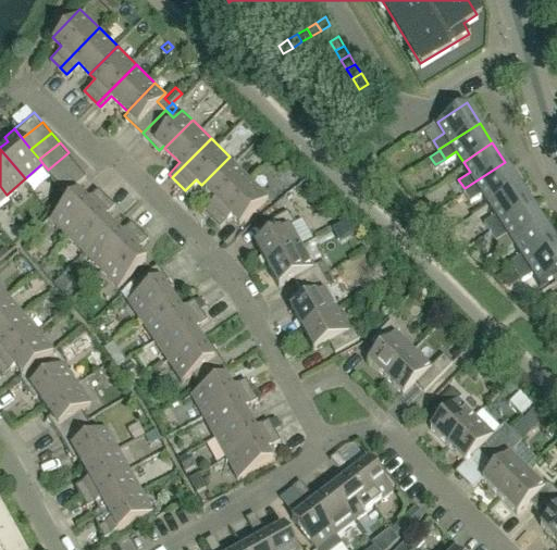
[(57,180),(76,163),(69,152),(48,170),(57,180)]
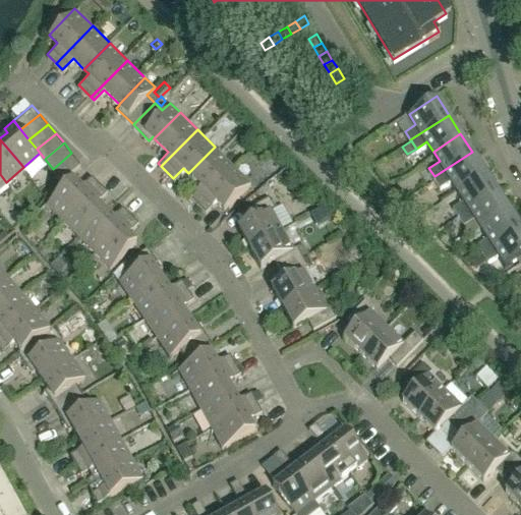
[(196,201),(232,164),(215,147),(188,173),(199,183),(188,193),(196,201)]
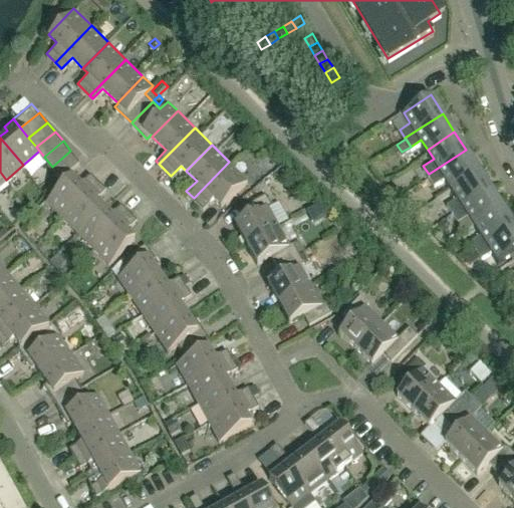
[(451,186),(478,168),(466,150),(429,174),(434,183),(445,176),(451,186)]
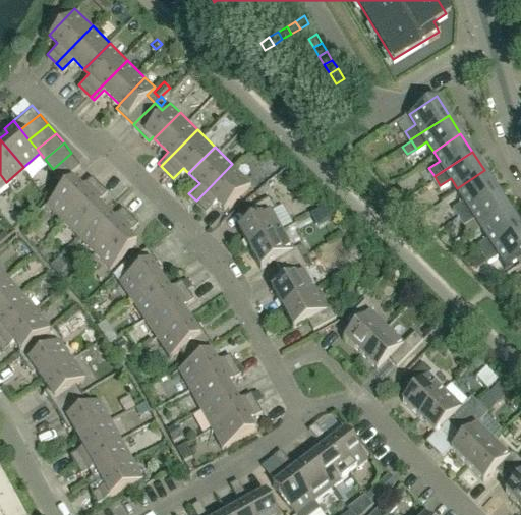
[(60,178),(79,162),(71,153),(53,169),(60,178)]
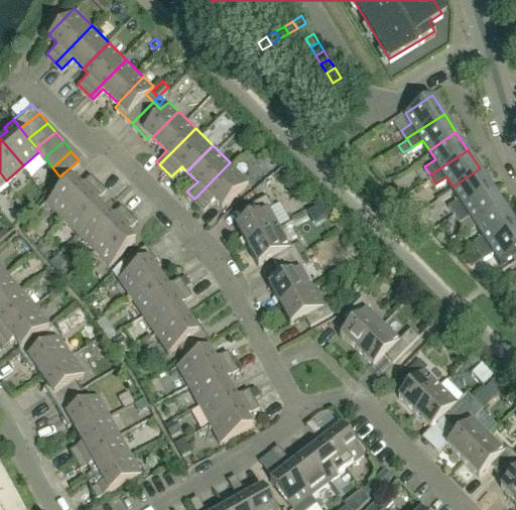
[(222,206),(248,179),(230,162),(195,199),(203,207),(213,197),(222,206)]
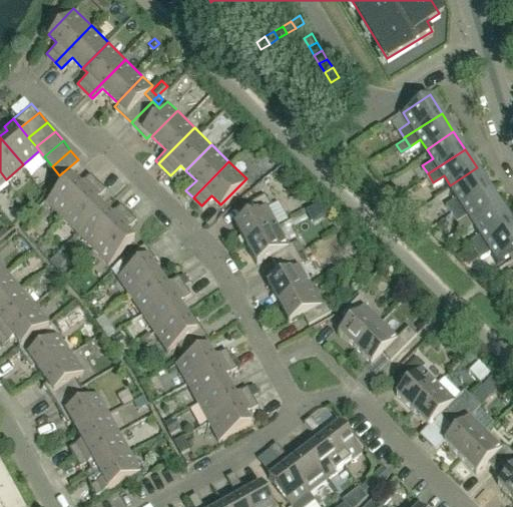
[(281,162),(273,169),(279,175),(287,169),(281,162)]
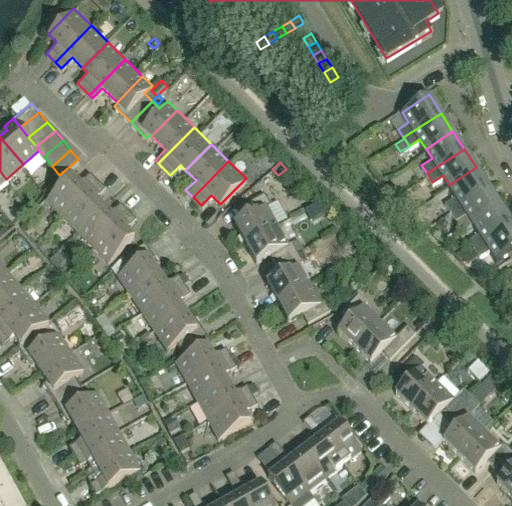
[(450,210),(488,185),(476,167),(449,185),(455,195),(445,201),(450,210)]
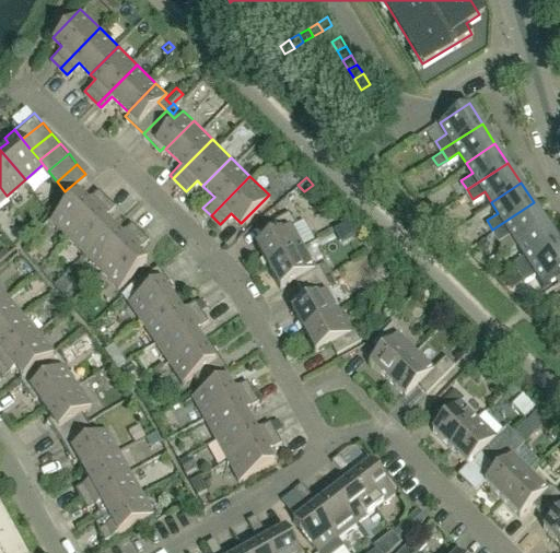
[(67,234),(106,195),(97,186),(86,198),(78,189),(49,216),(67,234)]
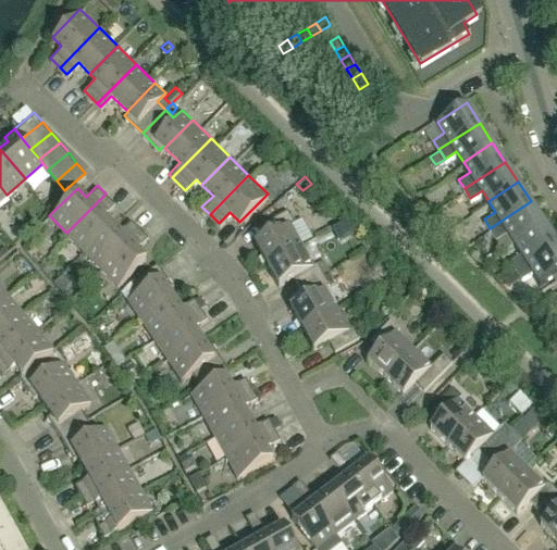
[(84,249),(111,221),(103,213),(114,202),(106,194),(66,233),(84,249)]
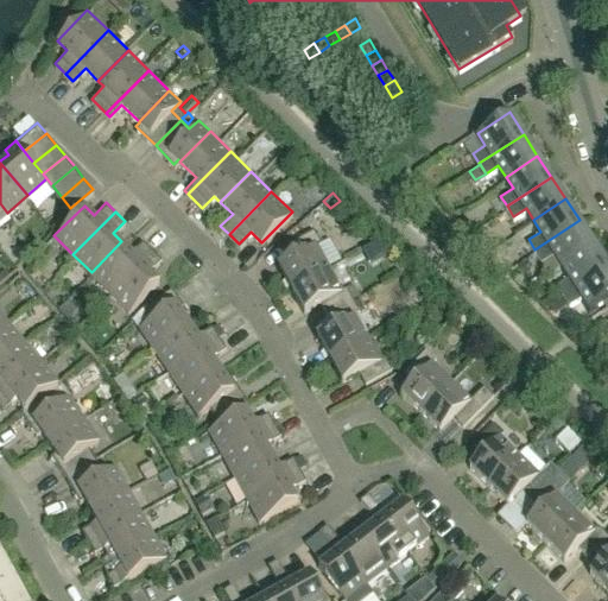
[(561,263),(593,241),(580,220),(534,250),(542,259),(553,251),(561,263)]
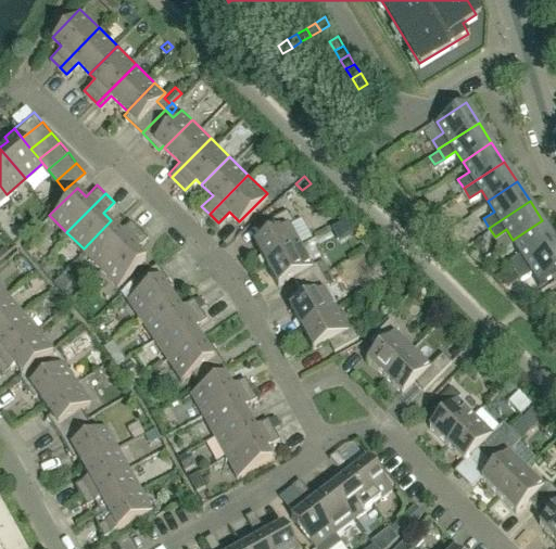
[(301,241),(289,219),(292,217),(287,206),(263,220),(268,230),(253,239),(265,260),(301,241)]
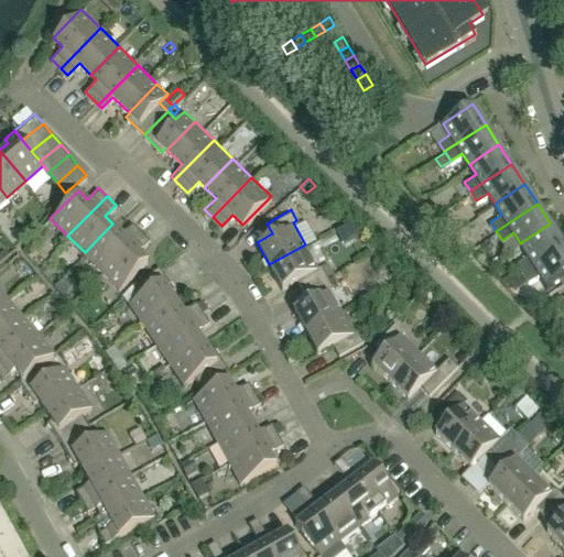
[(101,269),(141,229),(132,220),(121,232),(112,224),(85,252),(101,269)]
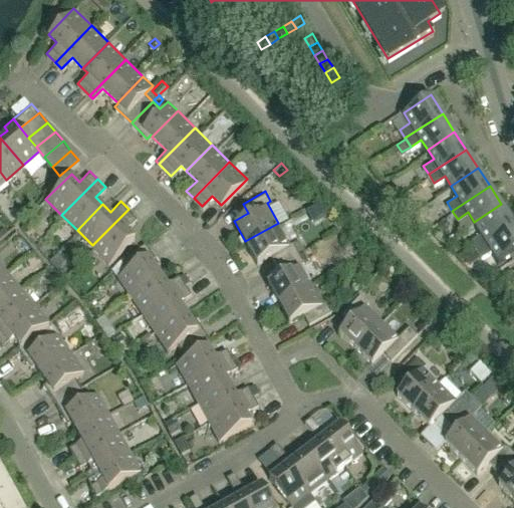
[(476,247),(513,223),(501,204),(474,222),(481,232),(470,238),(476,247)]
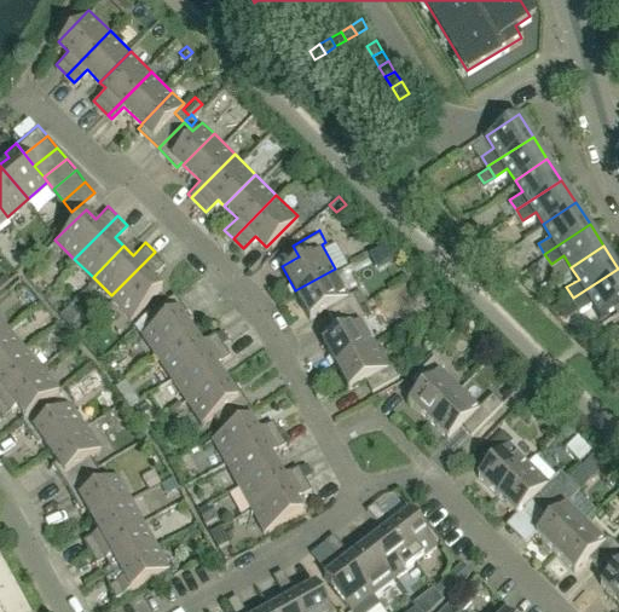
[(131,315),(162,283),(151,273),(163,261),(155,252),(111,295),(131,315)]
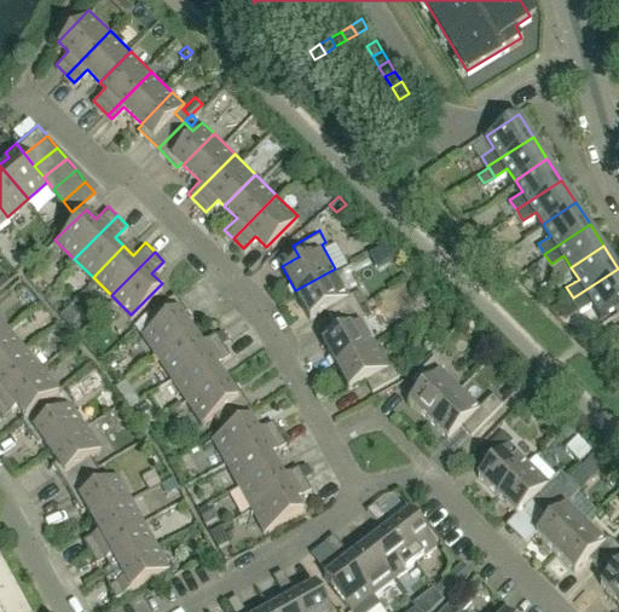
[(348,293),(335,269),(295,290),(310,315),(327,305),(333,317),(359,302),(352,290),(348,293)]
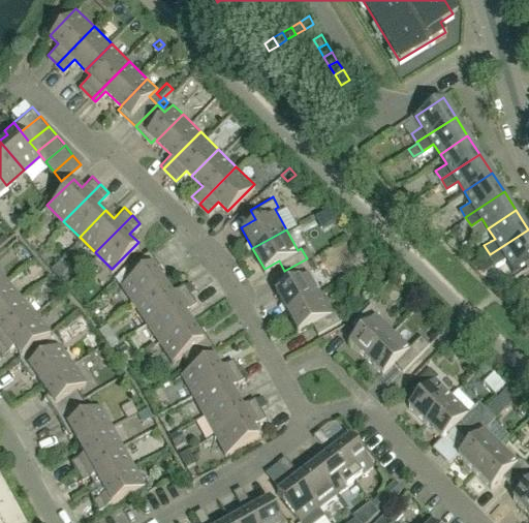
[(512,267),(528,255),(528,231),(528,229),(490,254),(495,263),(506,255),(512,267)]
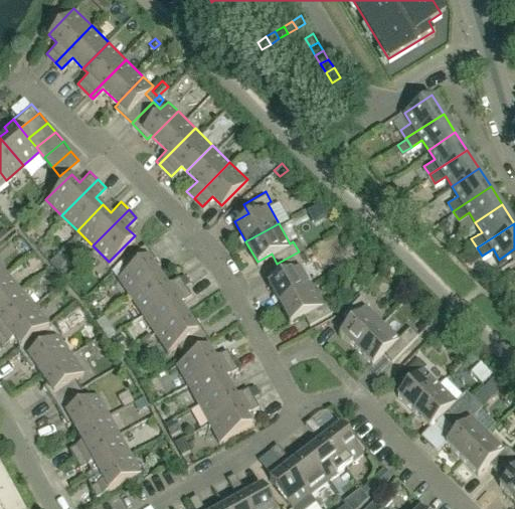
[(154,265),(158,262),(145,241),(120,259),(127,269),(118,275),(127,289),(157,268),(154,265)]
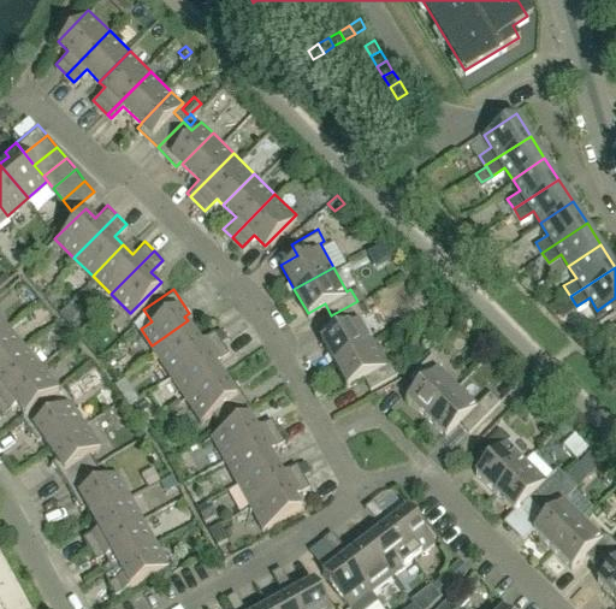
[(70,299),(59,308),(67,319),(75,313),(75,305),(70,299)]
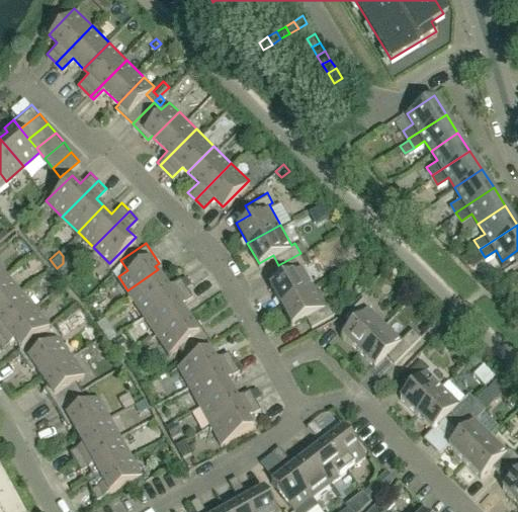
[(314,284),(303,264),(306,262),(300,253),(278,265),(283,274),(269,282),(280,303),(314,284)]
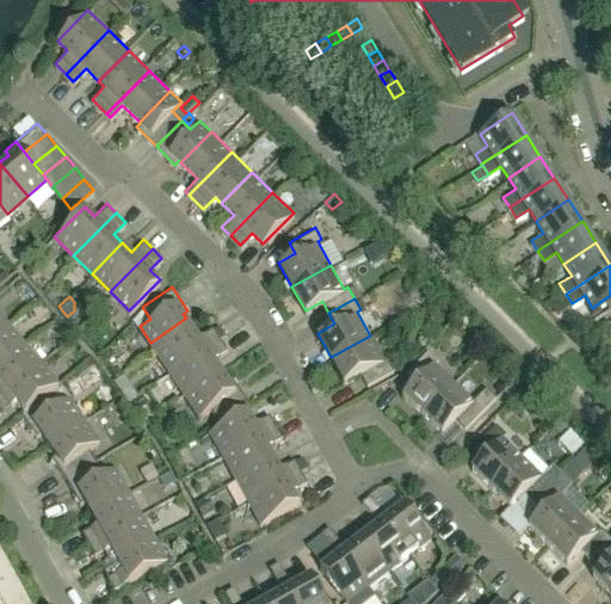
[(566,299),(551,308),(556,314),(571,304),(566,299)]
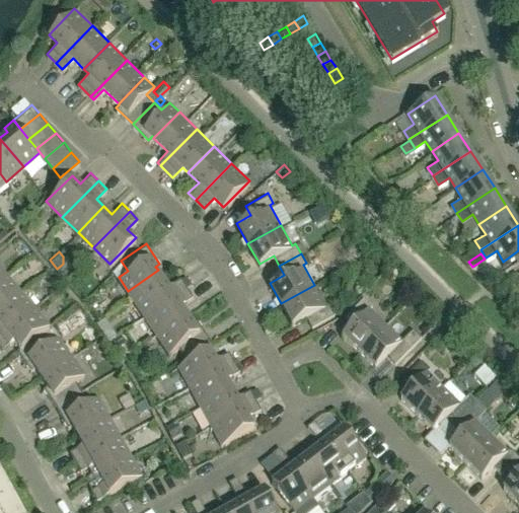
[(143,314),(187,285),(186,284),(180,277),(179,276),(167,285),(158,270),(128,291),(143,314)]
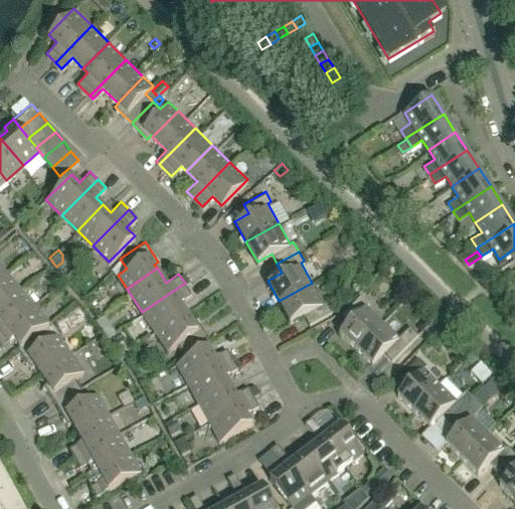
[(0,303),(20,287),(6,270),(0,275),(0,303)]
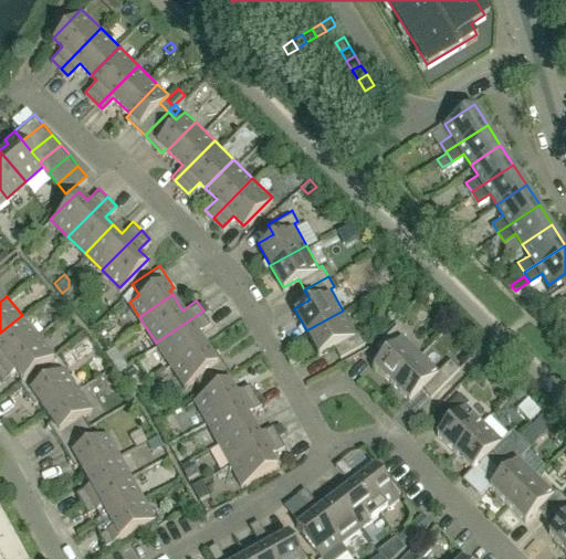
[(202,298),(197,302),(202,309),(208,306),(202,298)]
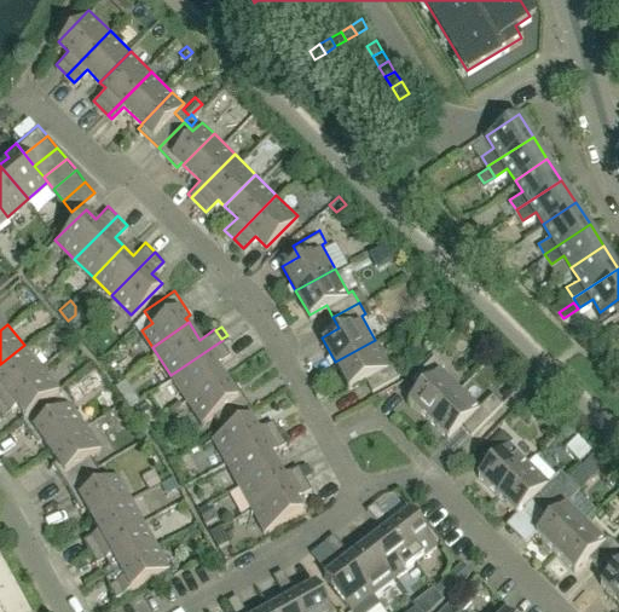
[(226,379),(215,362),(230,352),(223,340),(171,375),(190,403),(226,379)]
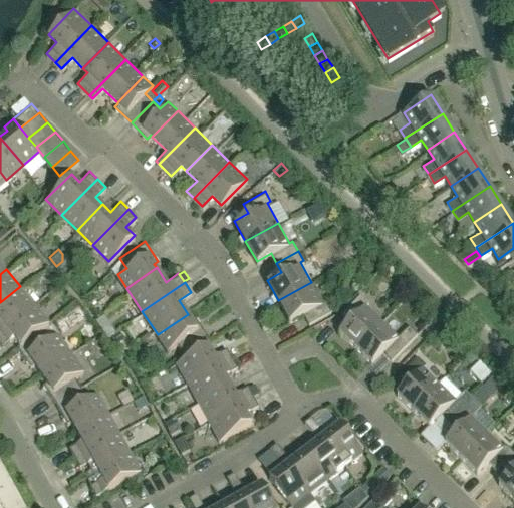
[(322,302),(311,282),(278,300),(289,320),(303,312),(309,322),(331,310),(325,300),(322,302)]
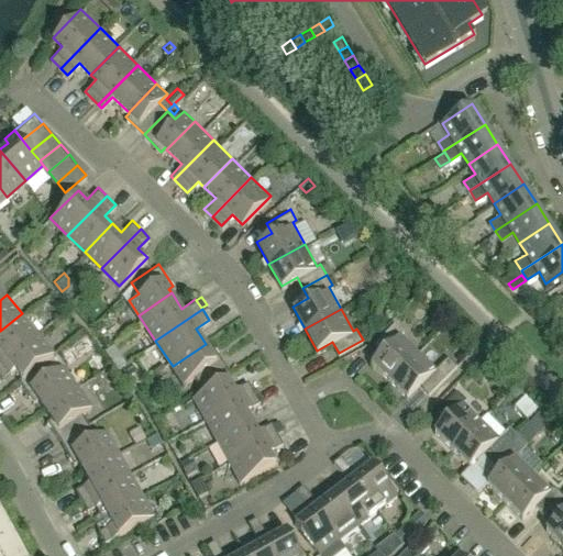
[(0,363),(37,332),(22,313),(0,331),(0,363)]
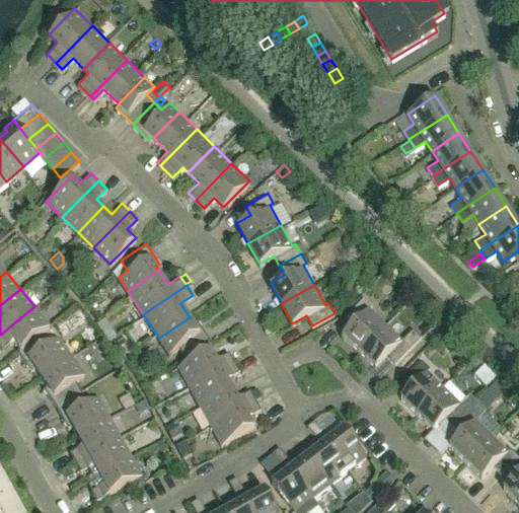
[(385,322),(369,307),(372,304),(363,296),(346,313),(354,321),(343,333),(359,349),(385,322)]
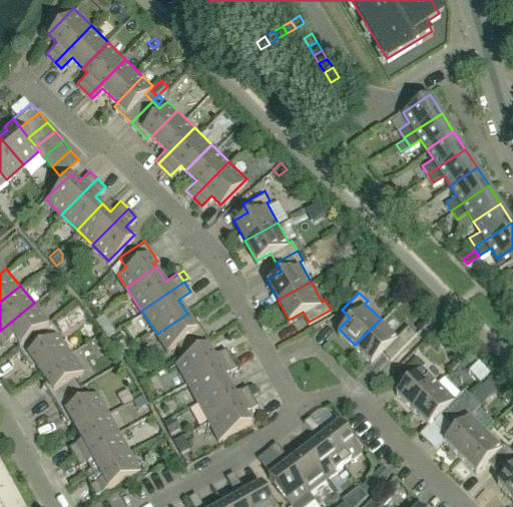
[(20,343),(40,327),(49,320),(34,303),(0,331),(0,341),(2,344),(13,334),(20,343)]
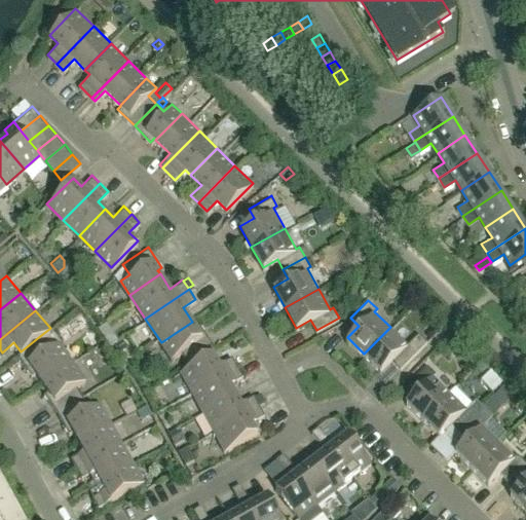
[(213,343),(199,323),(195,326),(192,322),(161,342),(171,357),(181,350),(187,361),(213,343)]
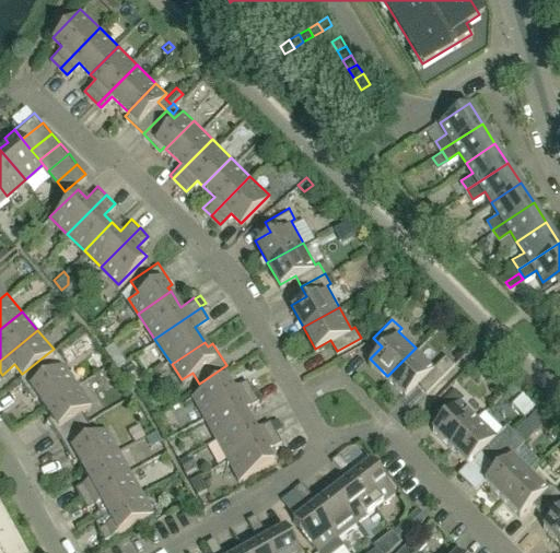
[(426,390),(454,361),(445,352),(433,365),(416,348),(387,376),(405,393),(417,381),(426,390)]
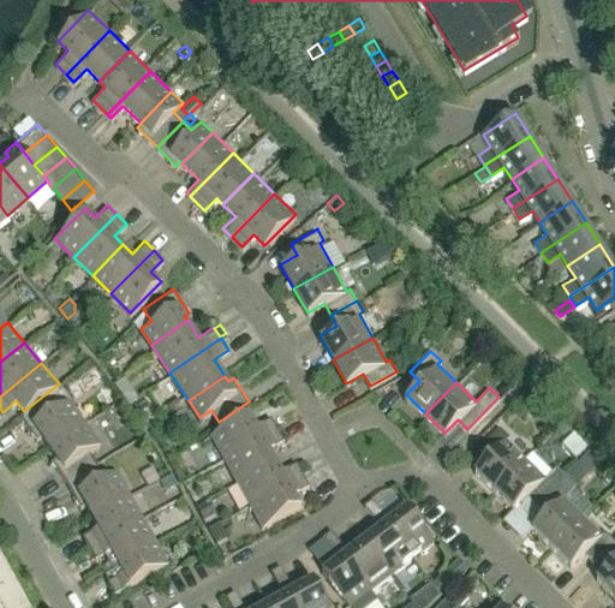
[(48,445),(84,419),(69,397),(58,405),(48,392),(24,411),(19,413),(36,437),(41,434),(48,445)]
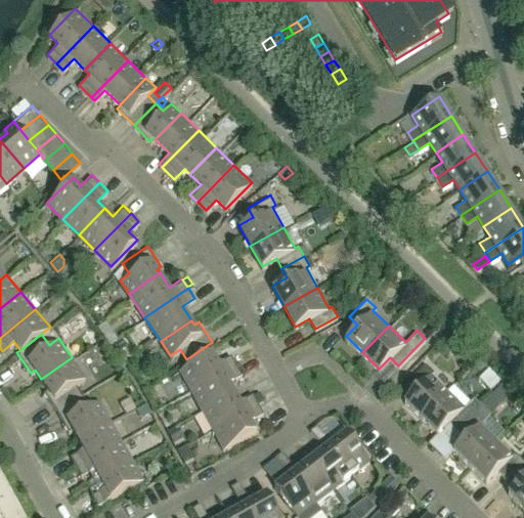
[(190,388),(236,363),(230,353),(218,360),(212,350),(179,369),(190,388)]
